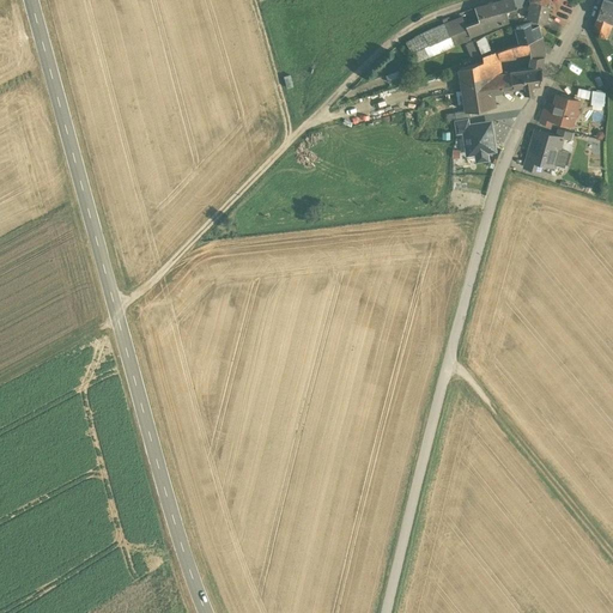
[(503,0),(487,5),(491,14),(478,19),(465,25),(469,36),(492,26),(508,20),(505,10),(504,10),(503,0)]
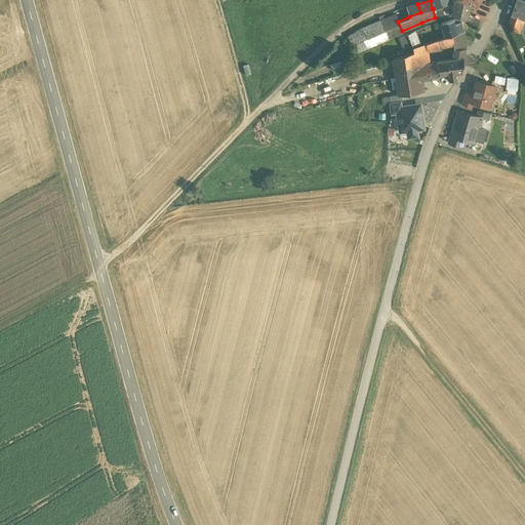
[(458,0),(452,0),(452,2),(449,13),(466,18),(470,1),(461,0),(460,0),(460,1),(458,0)]
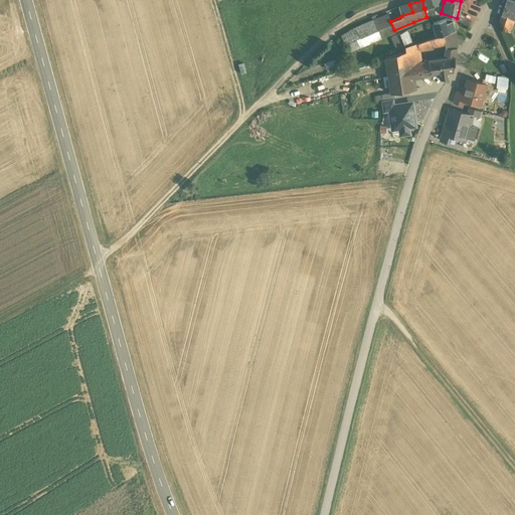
[(514,1),(509,0),(506,0),(502,13),(512,17),(513,17),(514,17),(514,1)]
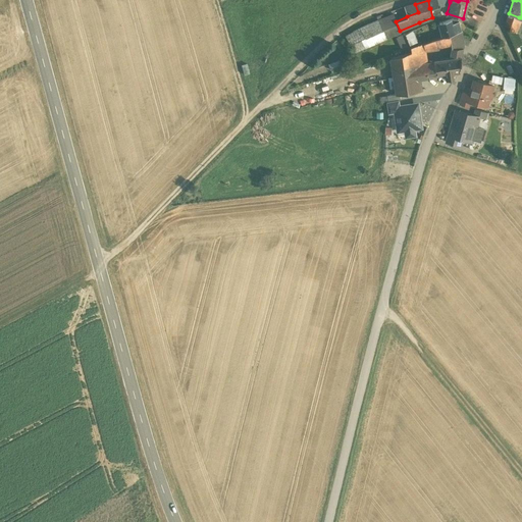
[(404,7),(407,16),(418,12),(415,4),(412,4),(404,7)]
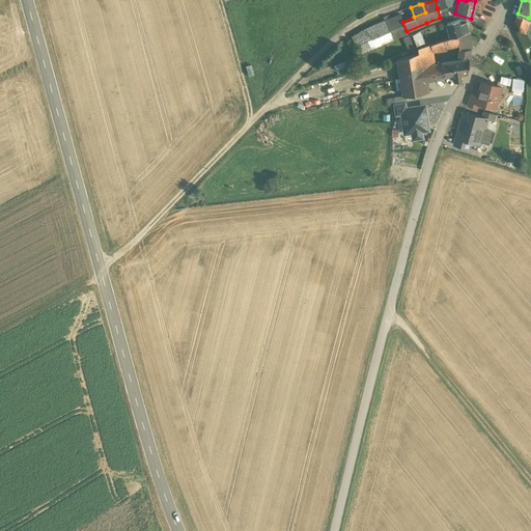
[(442,7),(438,8),(440,18),(448,15),(446,6),(442,7)]
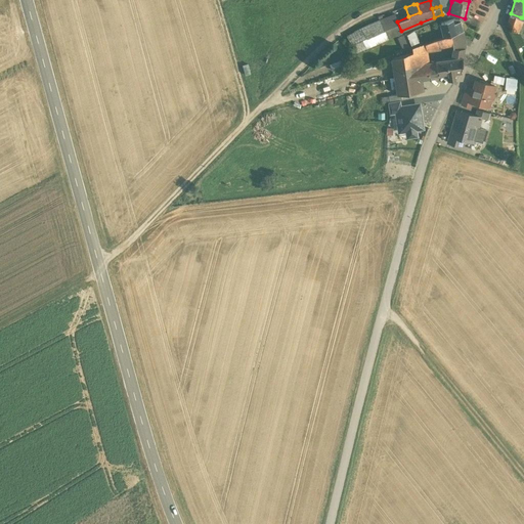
[(521,17),(511,13),(508,22),(519,25),(521,17)]
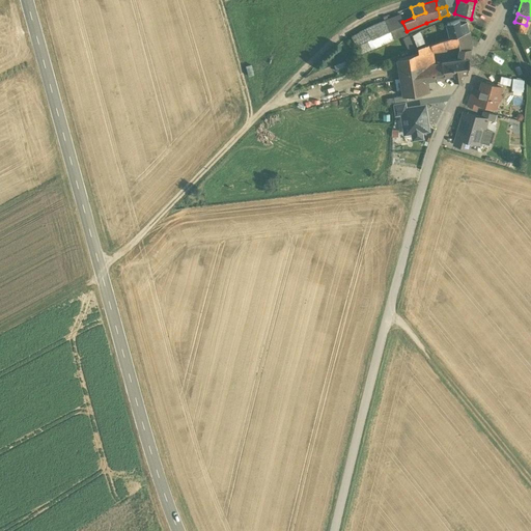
[(387,26),(402,20),(400,15),(371,24),(364,27),(351,34),(351,35),(335,48),(341,60),(360,53),(392,39),(392,38),(387,26)]
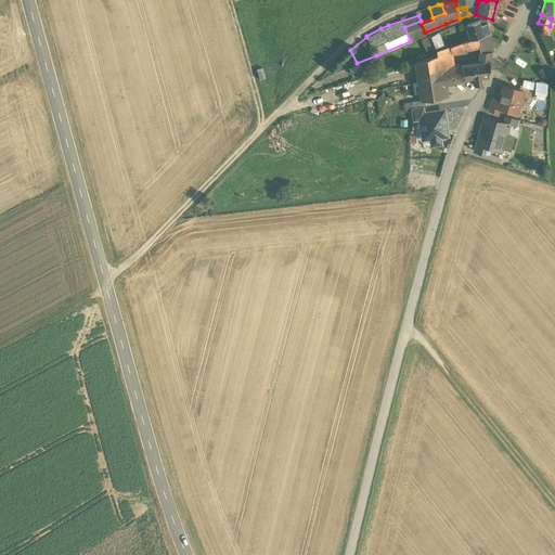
[(506,22),(495,15),(491,22),(503,28),(506,22)]
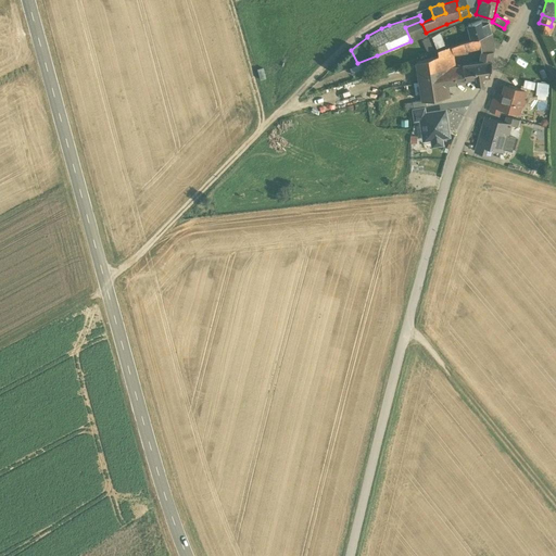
[(555,43),(552,32),(555,19),(554,19),(553,19),(551,26),(547,33),(546,41),(543,39),(550,50),(555,46),(555,43)]
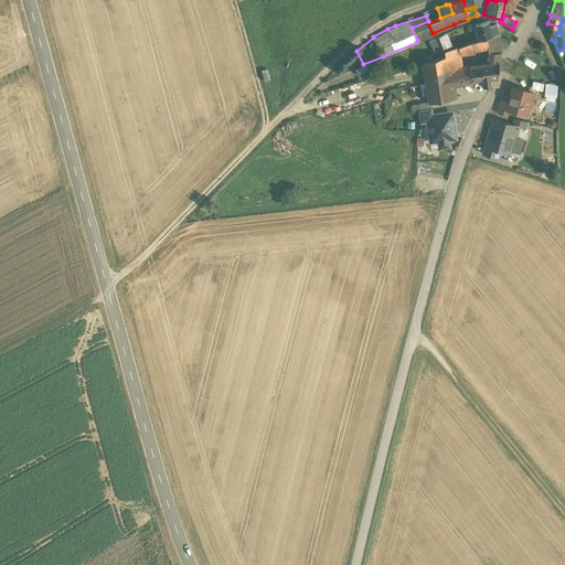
[(490,20),(475,24),(479,40),(481,39),(488,36),(499,33),(496,23),(493,23),(493,20),(490,21),(490,20)]
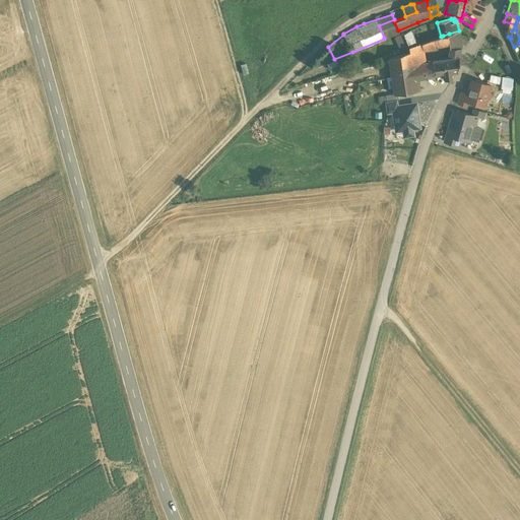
[(399,33),(398,30),(394,21),(394,19),(379,25),(384,38),(399,33)]
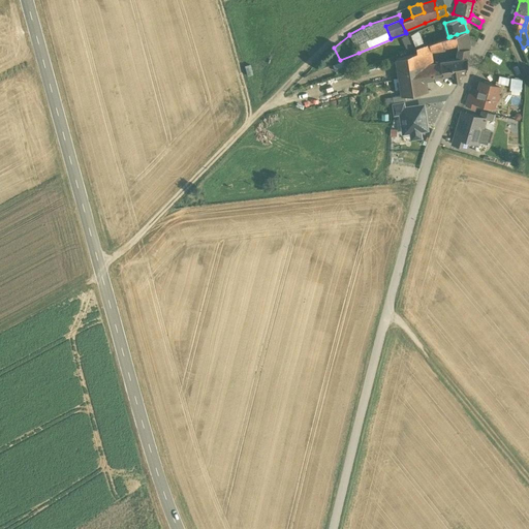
[(524,25),(512,22),(514,29),(521,31),(524,25)]
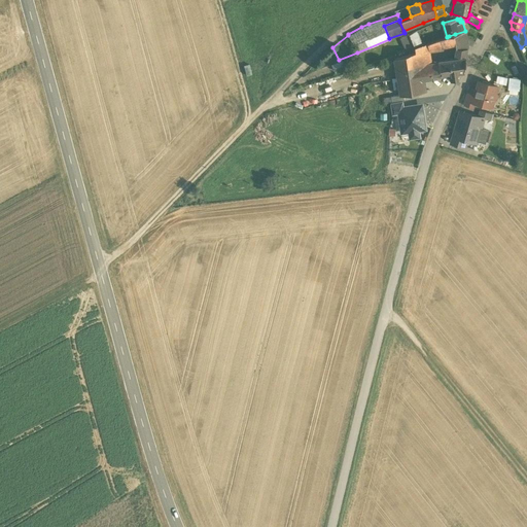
[(409,34),(414,46),(423,44),(417,30),(409,34)]
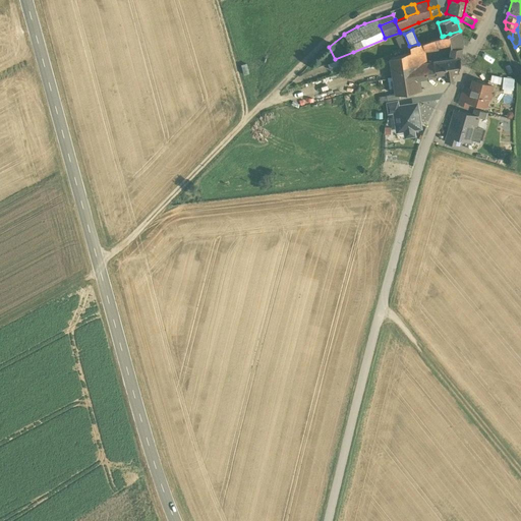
[(460,31),(450,34),(451,41),(452,57),(459,56),(462,46),(460,32),(460,31)]
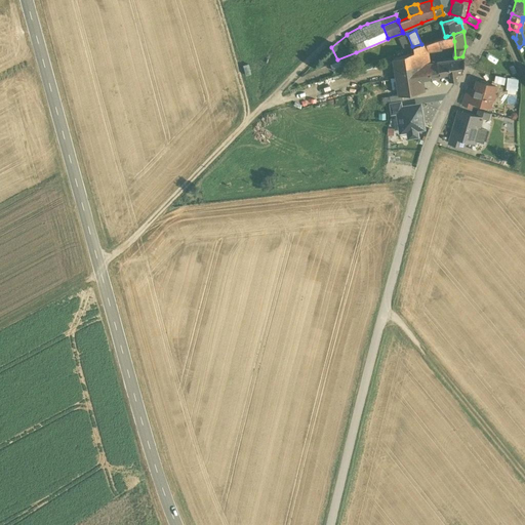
[(398,55),(413,50),(412,46),(407,34),(398,37),(403,48),(396,50),(398,55)]
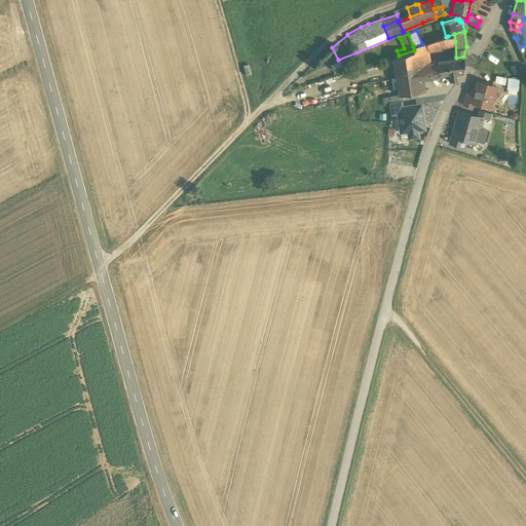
[(446,37),(429,41),(430,42),(426,43),(427,49),(436,47),(436,46),(439,44),(440,46),(450,43),(448,36),(446,37)]
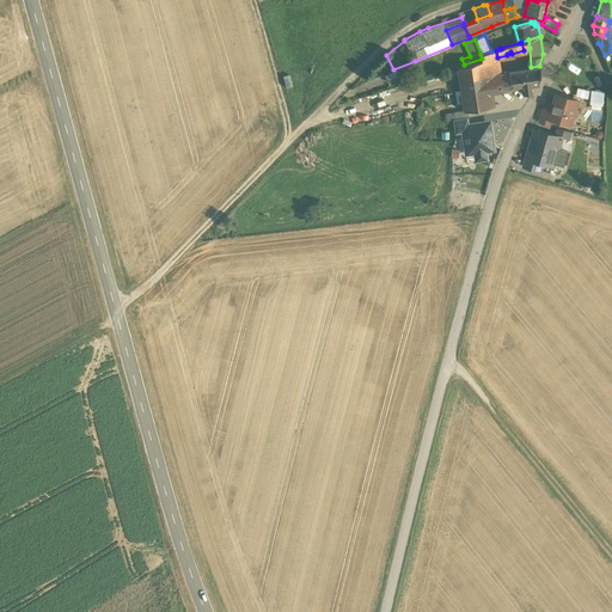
[(483,68),(484,79),(500,75),(497,57),(496,50),(491,51),(481,54),(482,59),(482,60),(483,68)]
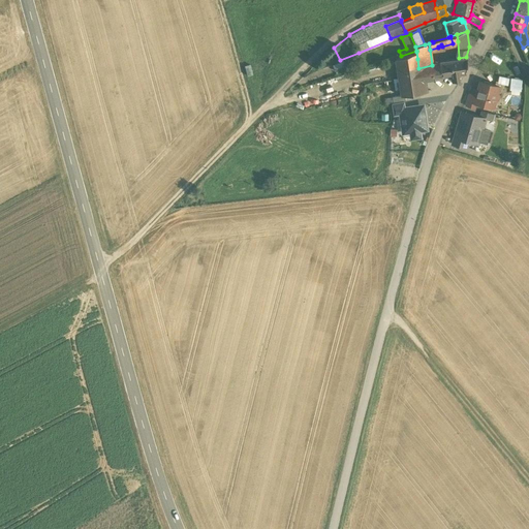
[(413,60),(417,59),(416,52),(394,59),(399,94),(427,90),(425,80),(421,81),(418,68),(415,68),(413,60)]
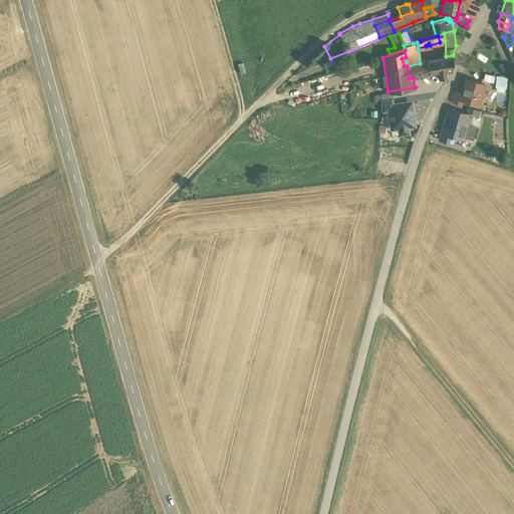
[(446,56),(427,59),(427,61),(429,74),(439,72),(439,73),(445,73),(445,71),(452,70),(453,55),(446,56)]
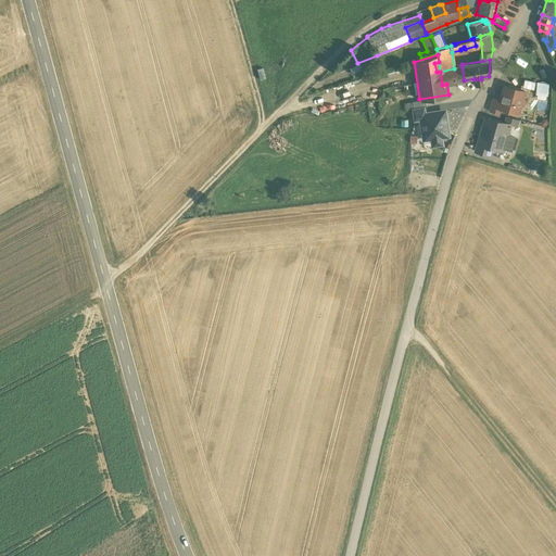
[(361,63),(350,68),(352,74),(364,70),(361,63)]
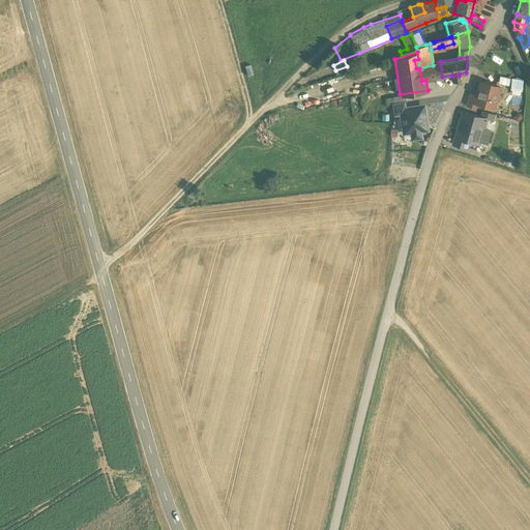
[(436,78),(442,77),(440,63),(433,65),(419,68),(421,81),(425,80),(436,79),(436,78)]
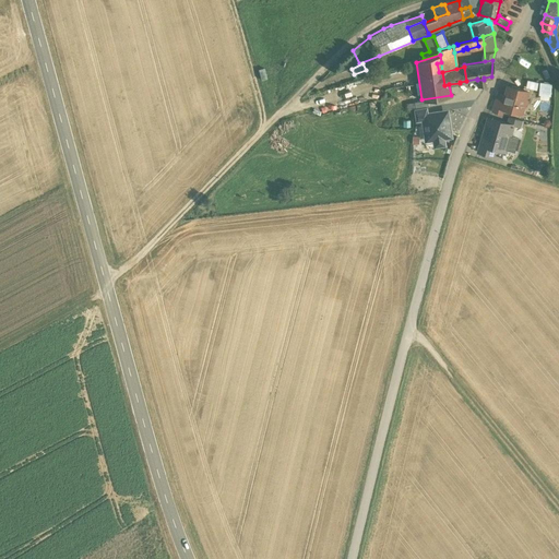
[(528,79),(526,86),(536,90),(538,82),(528,79)]
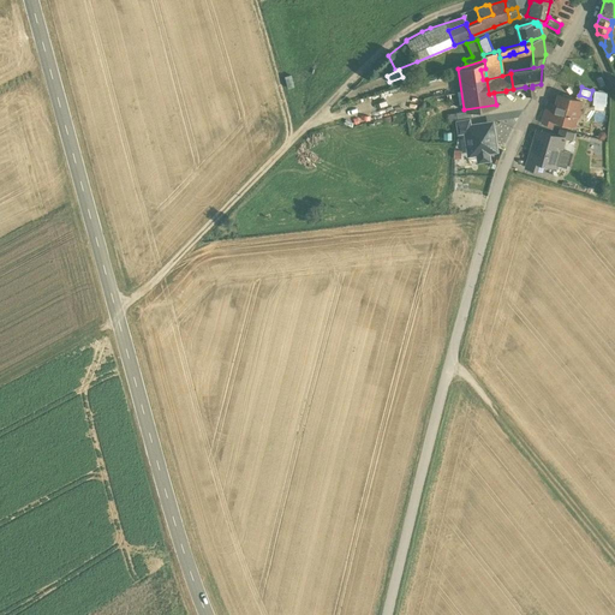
[(595,89),(595,103),(609,105),(609,90),(595,89)]
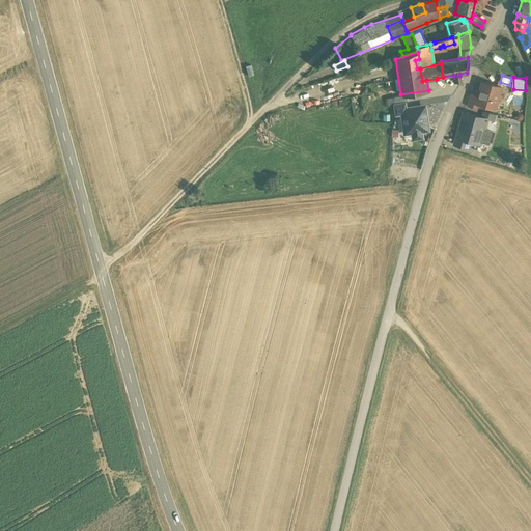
[(501,86),(486,82),(484,89),(481,88),(480,91),(473,89),(470,100),(478,103),(496,107),(496,106),(493,106),(494,100),(497,101),(500,100),(501,96),(499,93),(501,86)]
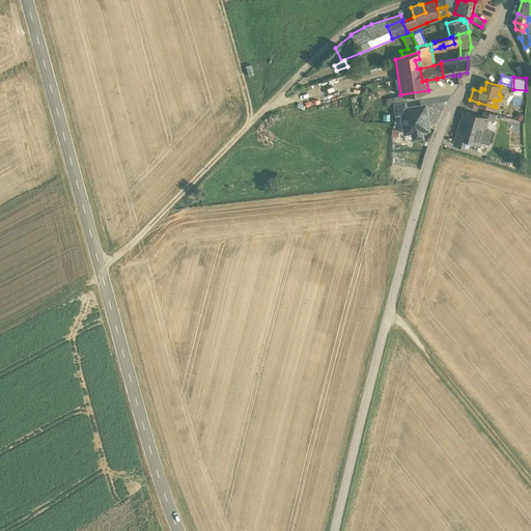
[(478,103),(470,100),(468,106),(477,108),(478,103)]
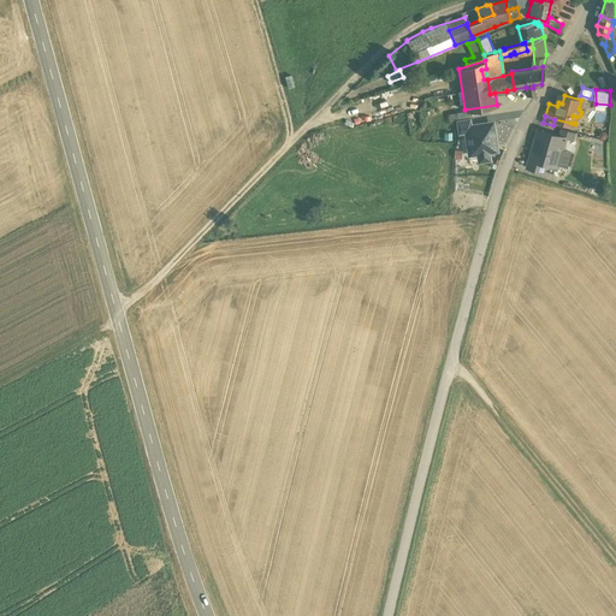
[(471,125),(463,126),(465,134),(468,152),(474,150),(475,154),(477,154),(478,159),(481,161),(487,160),(490,157),(489,152),(497,150),(493,130),(484,123),(471,125)]
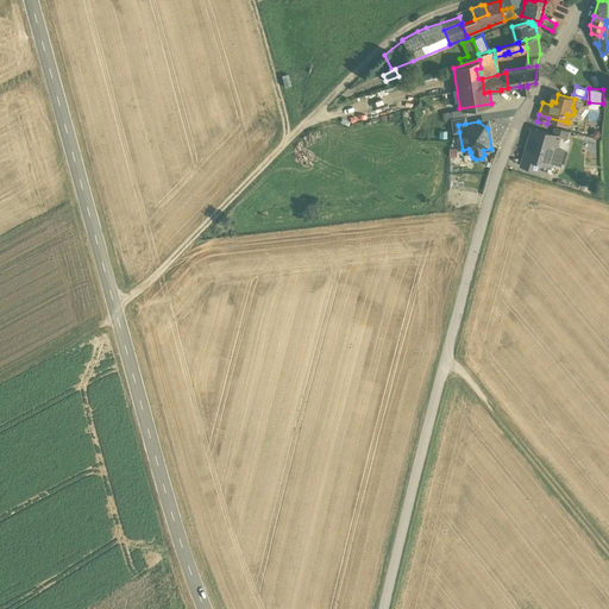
[(554,133),(532,127),(523,157),(540,162),(551,165),(559,136),(554,133)]
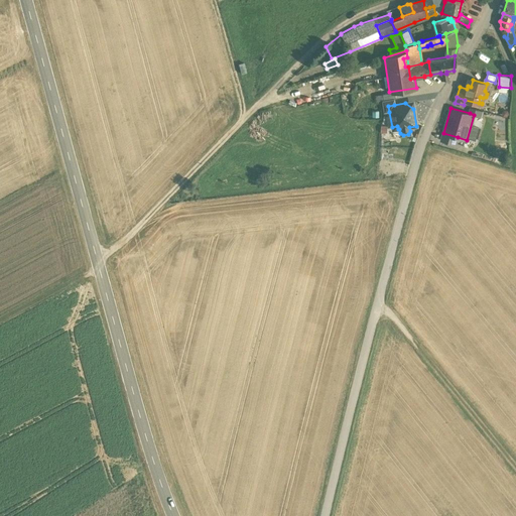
[(482,111),(471,108),(470,113),(474,115),(480,116),(482,111)]
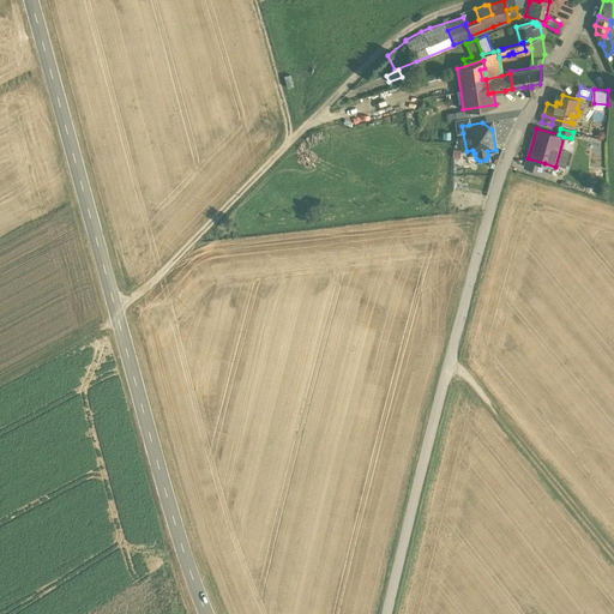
[(545,163),(528,158),(525,167),(542,172),(545,163)]
